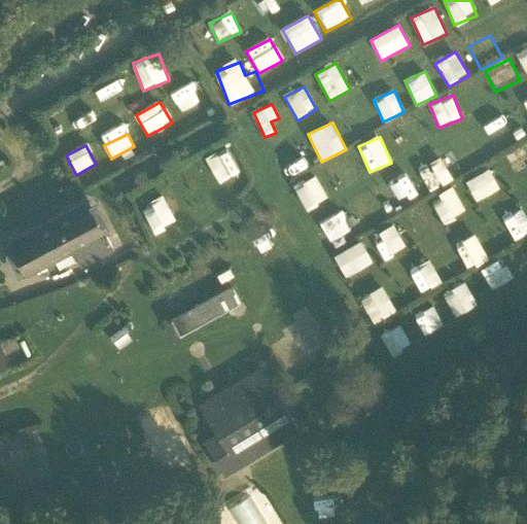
[(526,146),(505,159),(515,177),(526,171),(526,146)]
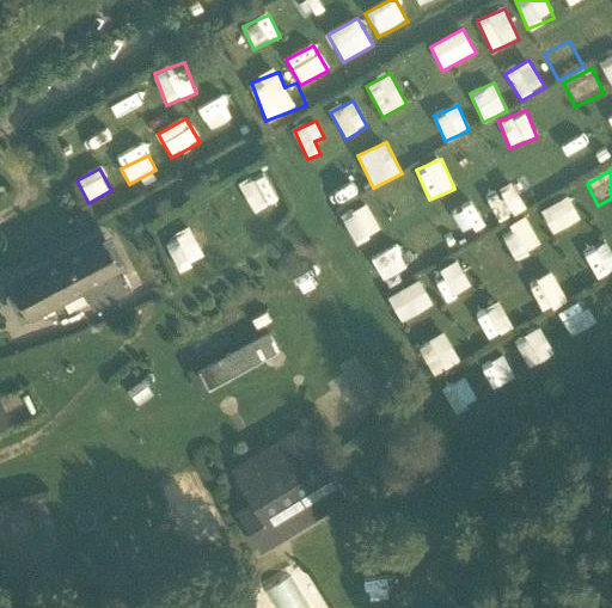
[(240,185),(255,213),(279,201),(264,172),(240,185)]
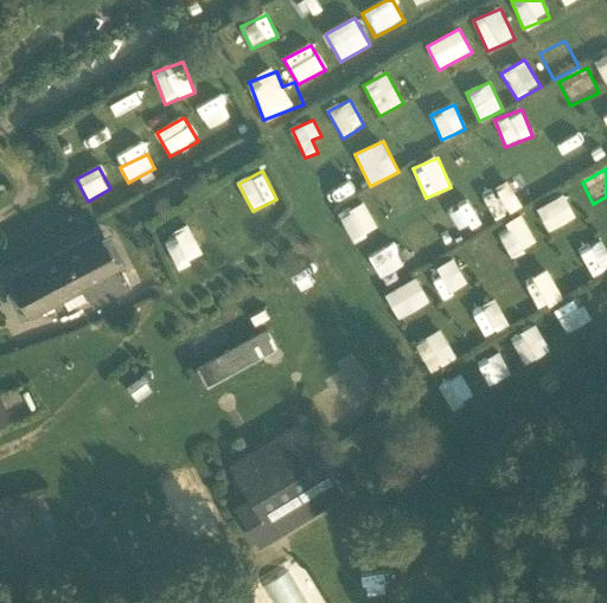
[(564,194),(536,210),(549,233),(577,219),(564,194)]
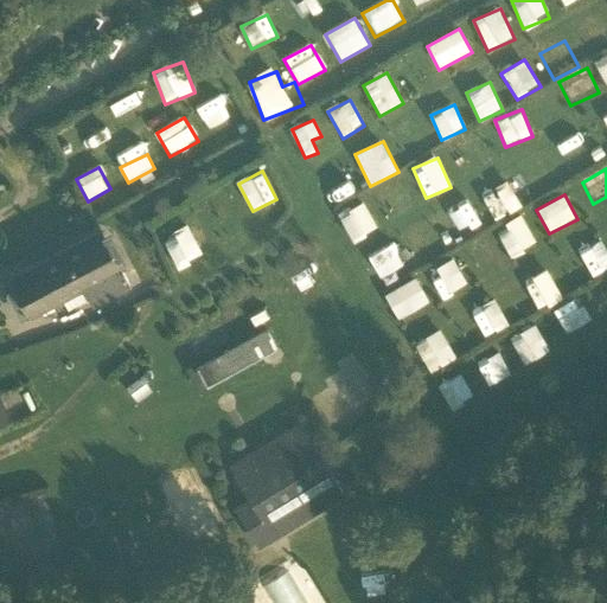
[(339,216),(353,242),(378,228),(364,201),(339,216)]
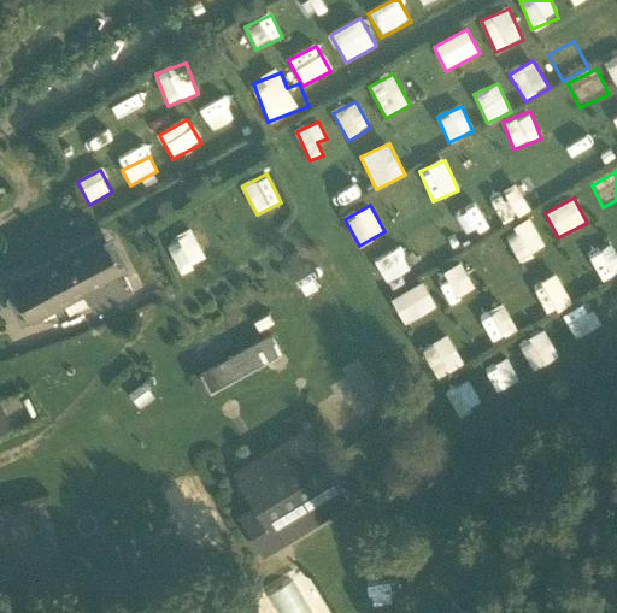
[(475,205),(453,217),(466,239),(488,225),(475,205)]
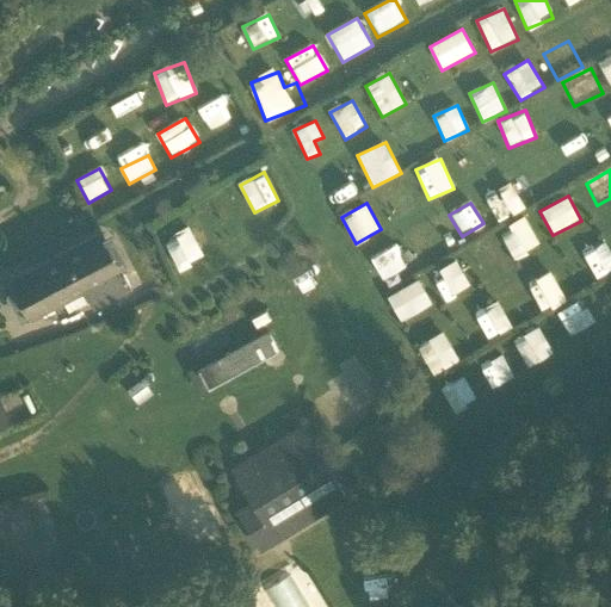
[(528,217),(508,224),(519,253),(538,247),(528,217)]
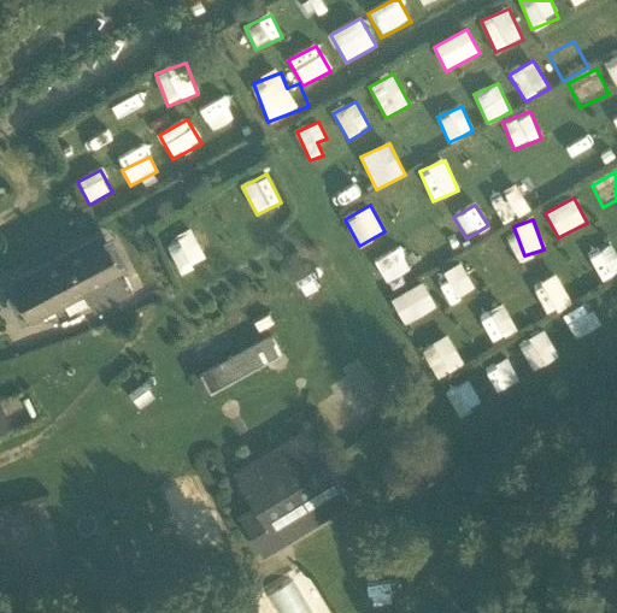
[(193,230),(166,243),(181,272),(207,259),(193,230)]
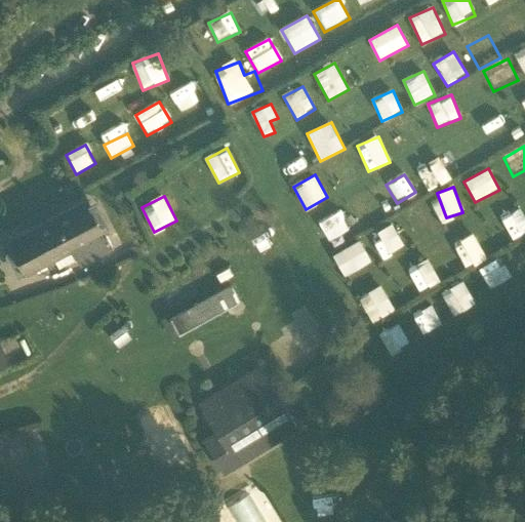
[(9,247),(25,276),(104,235),(99,227),(101,227),(93,212),(92,213),(88,206),(9,247)]
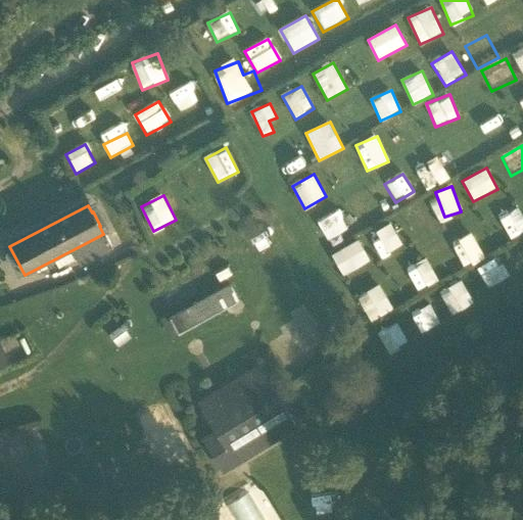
[(498,219),(513,241),(522,233),(522,214),(518,206),(498,219)]
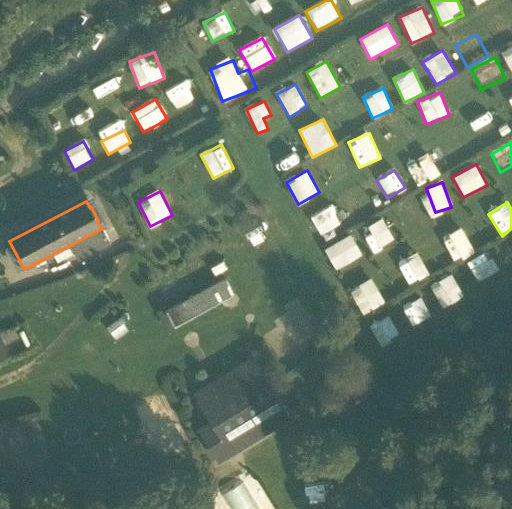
[(311,216),(319,235),(340,226),(332,207),(311,216)]
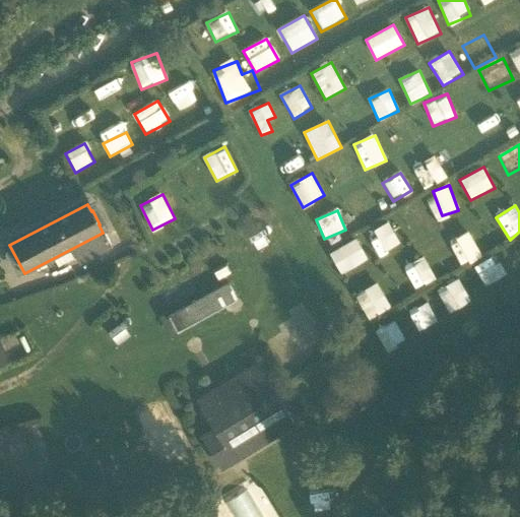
[(390,224),(369,238),(379,256),(401,244),(390,224)]
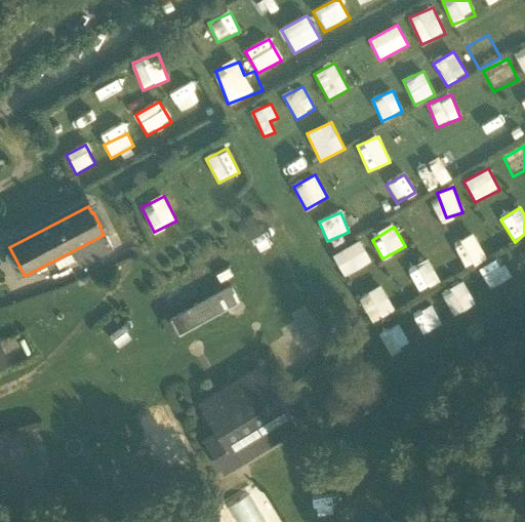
[(474,234),(453,244),(467,270),(487,258),(474,234)]
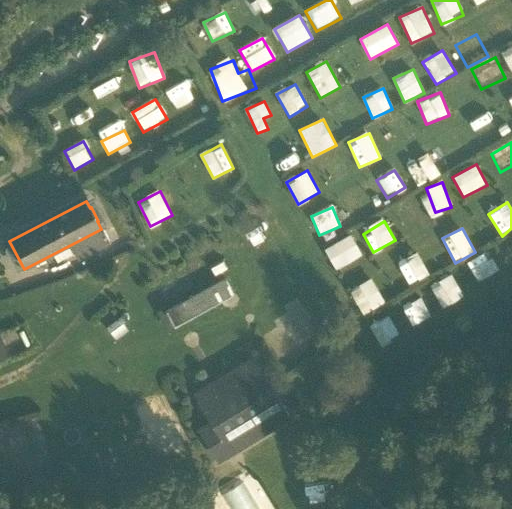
[(325,249),(337,270),(363,254),(351,234),(325,249)]
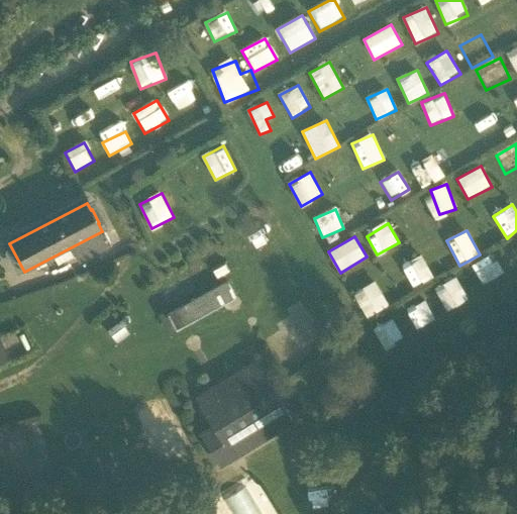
[(482,285),(502,275),(493,255),(472,266),(482,285)]
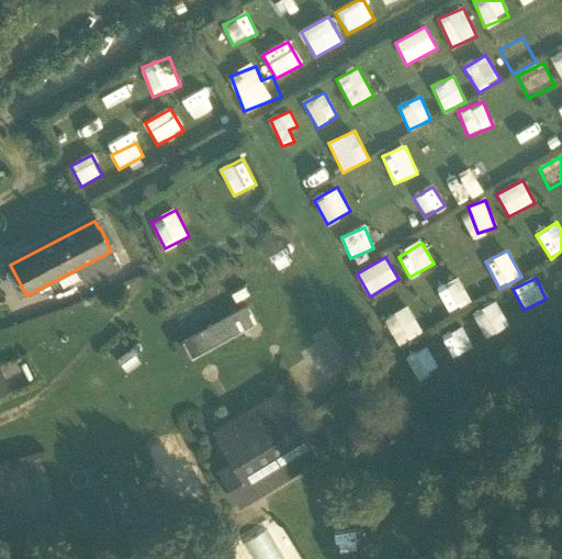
[(438,287),(447,312),(471,304),(462,279),(438,287)]
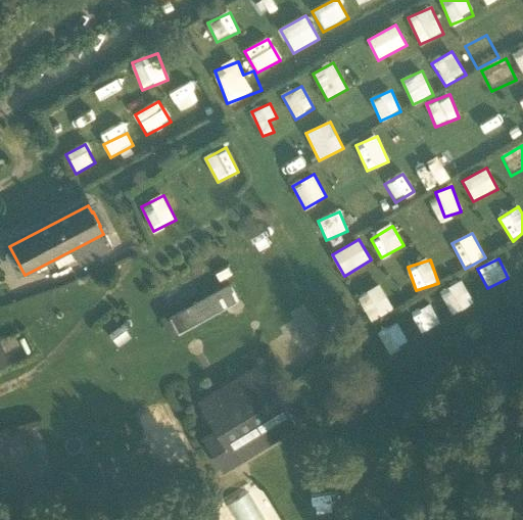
[(188,280),(161,290),(169,310),(195,299),(188,280)]
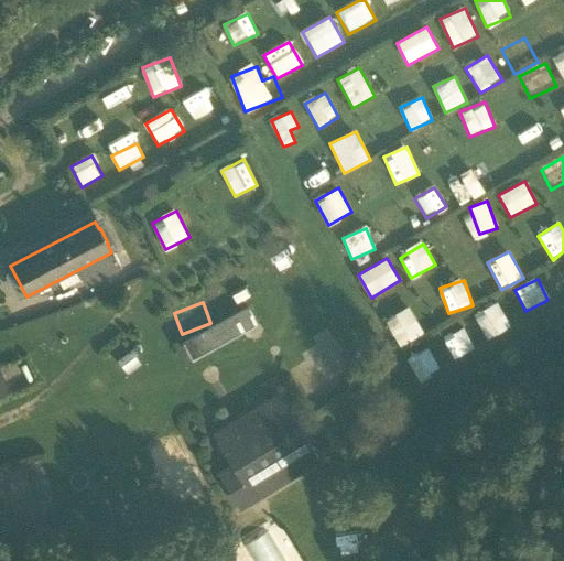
[(475,314),(487,340),(511,327),(499,302),(475,314)]
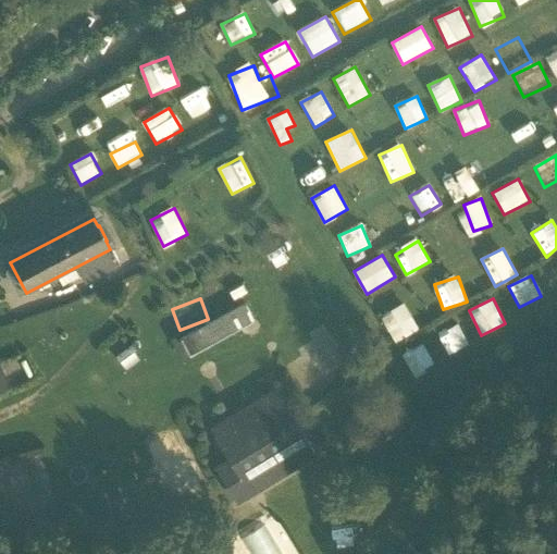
[(405,303),(381,316),(396,343),(420,329),(405,303)]
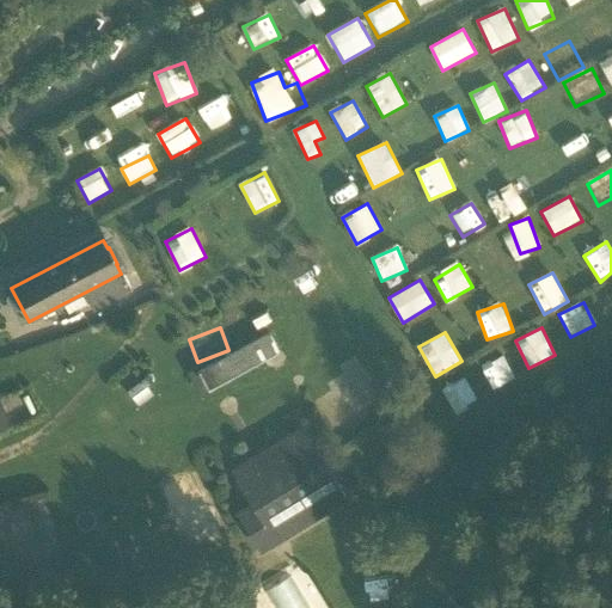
[(199,374),(208,392),(265,361),(256,343),(199,374)]
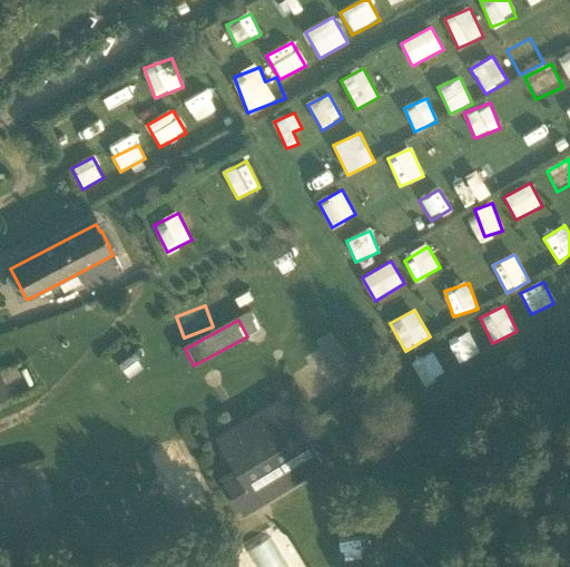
[(449,342),(460,363),(480,353),(469,332),(449,342)]
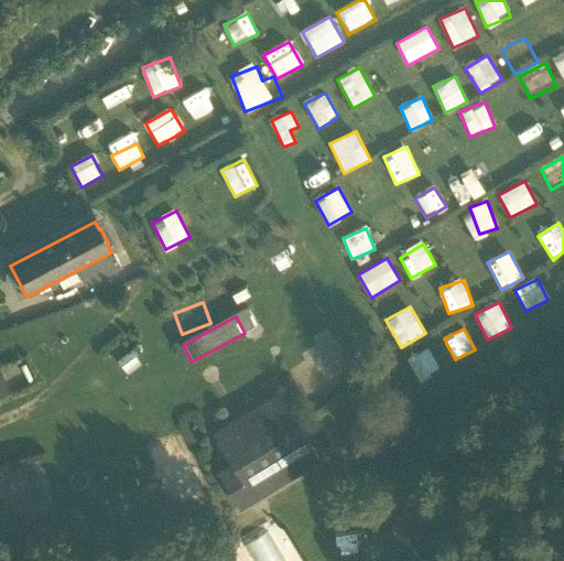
[(416,379),(438,371),(431,351),(409,358),(416,379)]
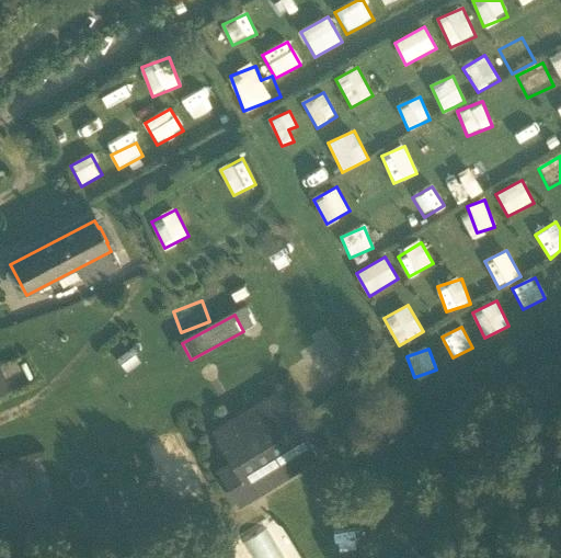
[(218,473),(238,507),(317,459),(277,395),(214,433),(232,464),(218,473)]
